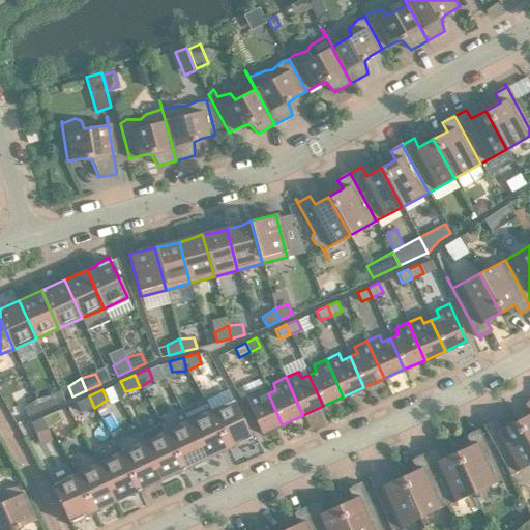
[(261,434),(282,424),(268,393),(260,396),(257,390),(243,396),(261,434)]
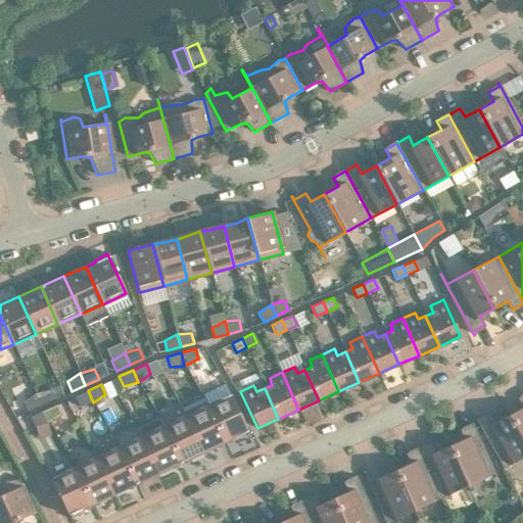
[(41,405),(54,398),(50,389),(35,393),(41,405)]
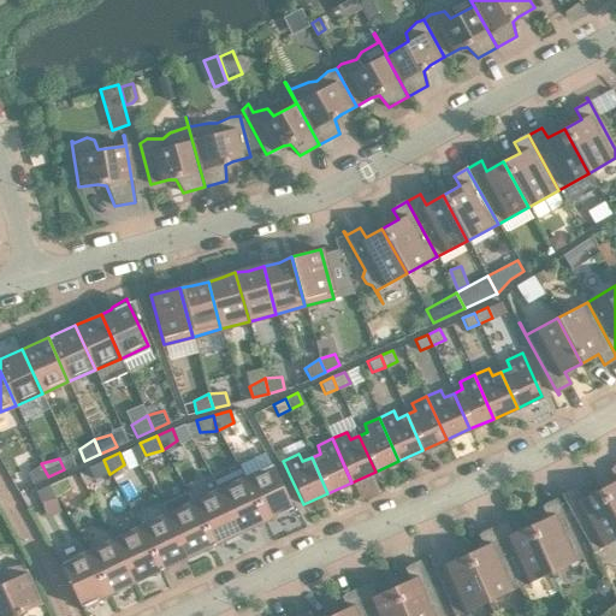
[(93,479),(110,474),(104,460),(87,467),(93,479)]
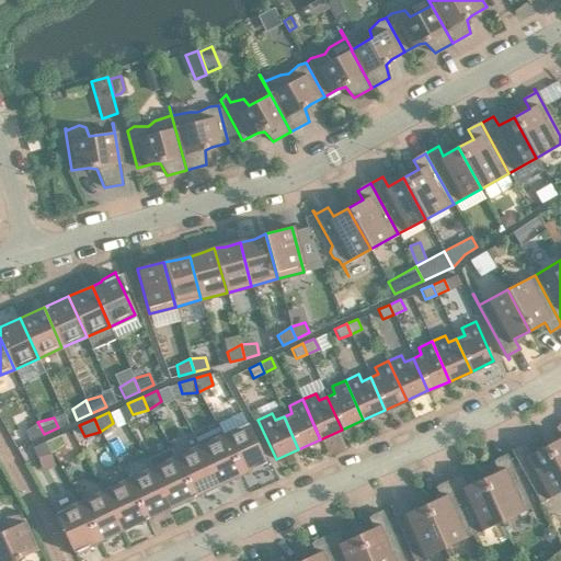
[(29,441),(44,434),(37,422),(24,431),(29,441)]
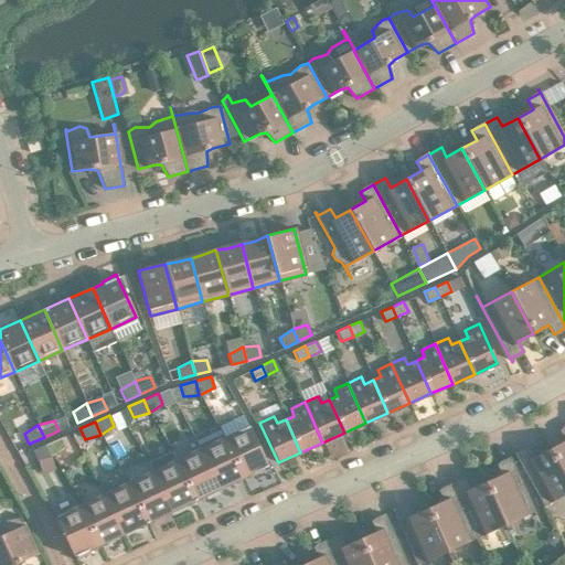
[(243,478),(252,473),(254,473),(268,469),(267,466),(248,426),(224,437),(243,478)]
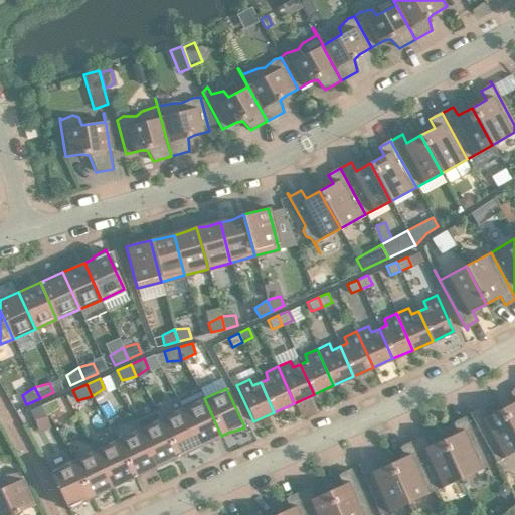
[(514,401),(501,409),(514,435),(514,389),(510,393),(514,401)]
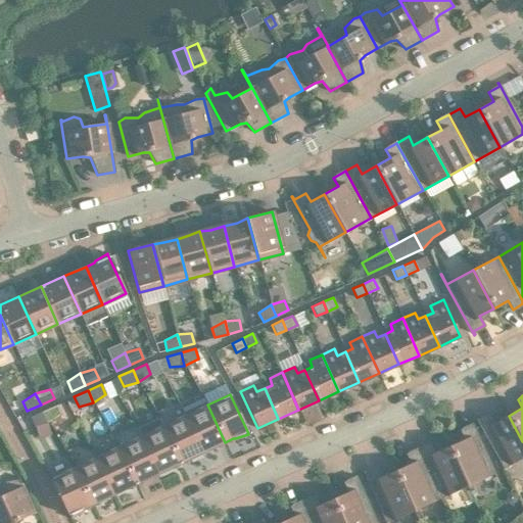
[(49,422),(61,414),(56,405),(43,411),(49,422)]
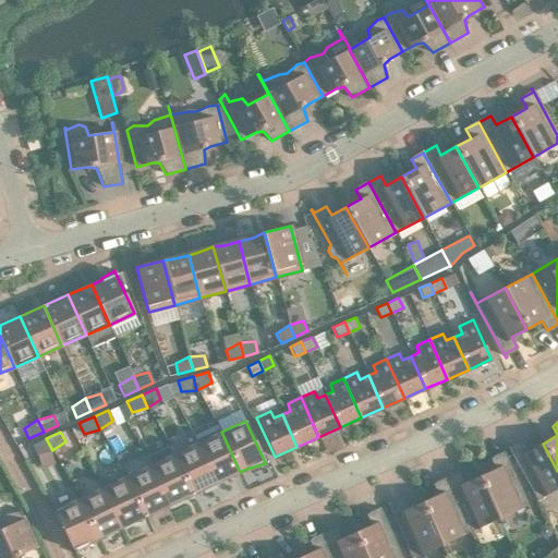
[(221,432),(197,443),(216,483),(240,472),(221,432)]
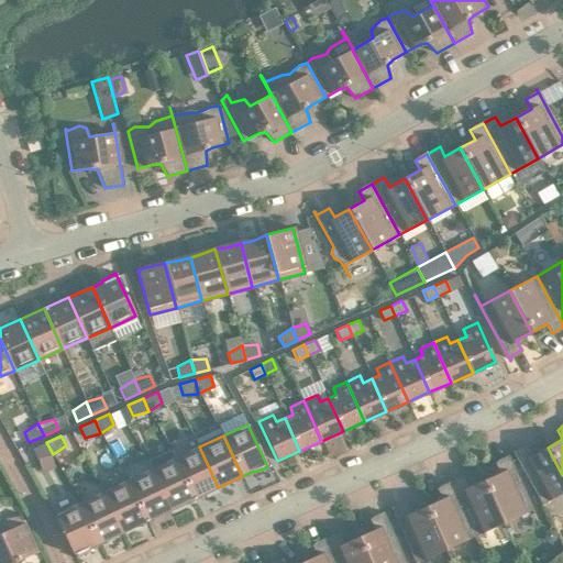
[(36,459),(53,454),(46,442),(32,449),(36,459)]
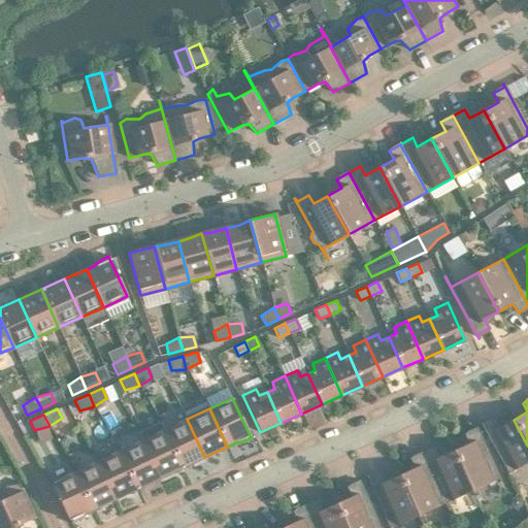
[(182,467),(204,457),(187,419),(164,430),(182,467)]
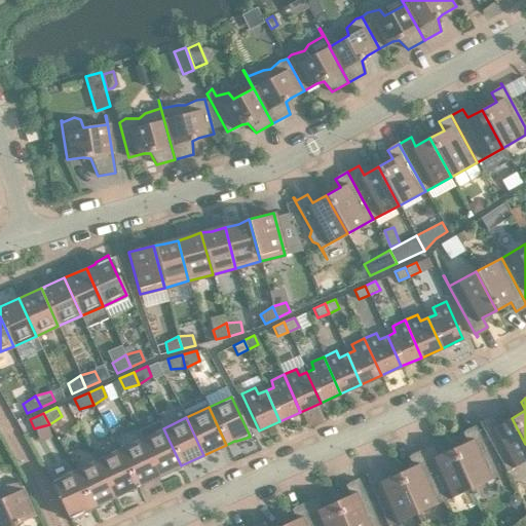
[(492,417),(481,423),(479,419),(478,420),(512,482),(513,481),(506,471),(525,459),(525,444),(512,418),(497,425),(492,417)]
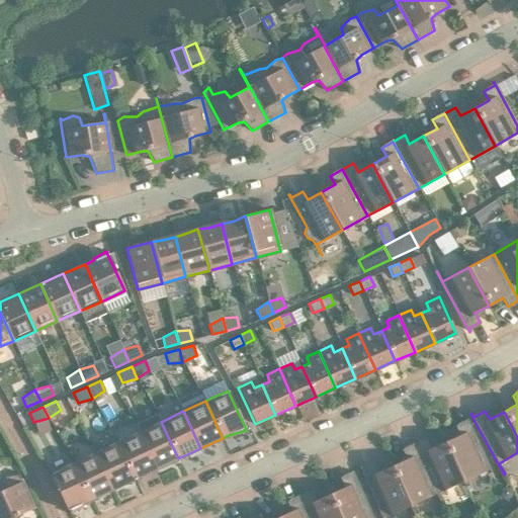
[(445,442),(462,482),(490,469),(494,481),(495,480),(466,417),(465,418),(466,421),(455,426),(459,435),(445,442)]
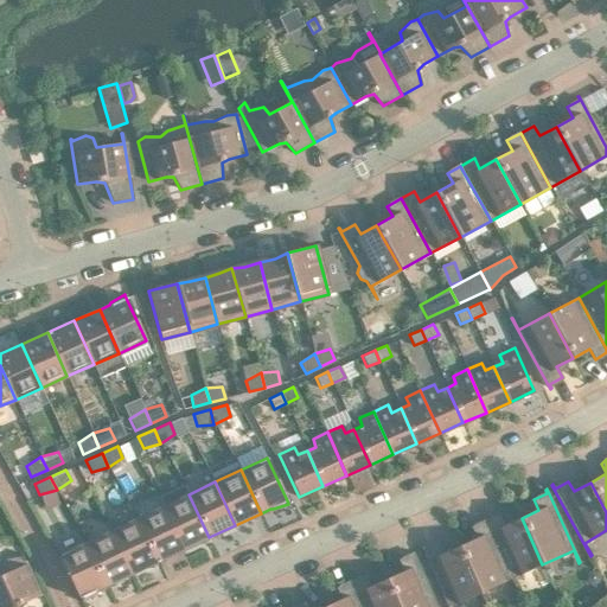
[(189,494),(163,506),(183,549),(209,537),(189,494)]
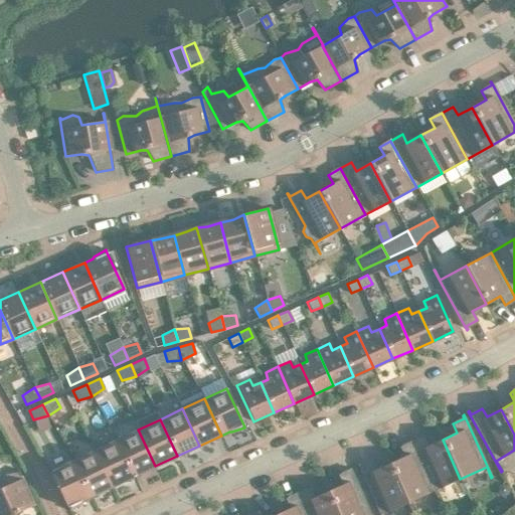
[(138,430),(116,440),(133,477),(155,466),(138,430)]
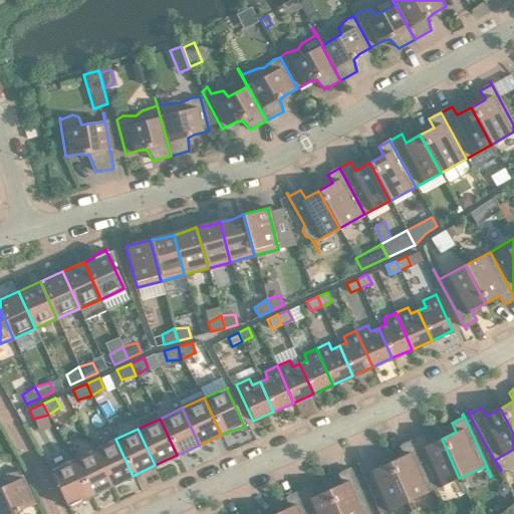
[(459,478),(442,439),(427,445),(423,436),(411,442),(433,489),(459,478)]
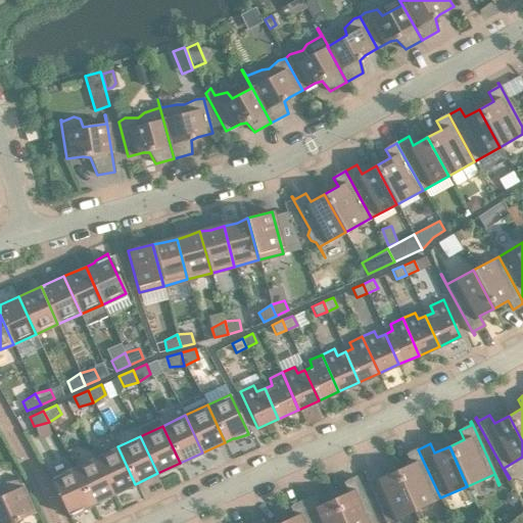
[(135,484),(117,446),(95,457),(112,494),(135,484)]
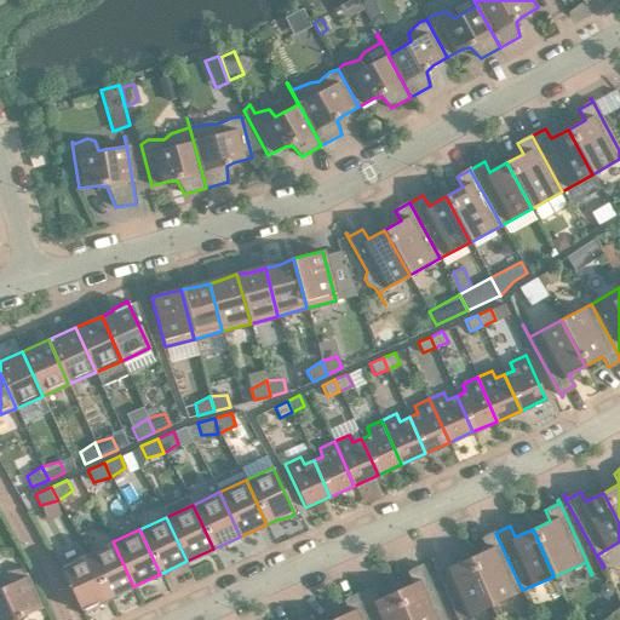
[(469,558),(491,604),(522,590),(495,533),(482,539),(487,550),(469,558)]
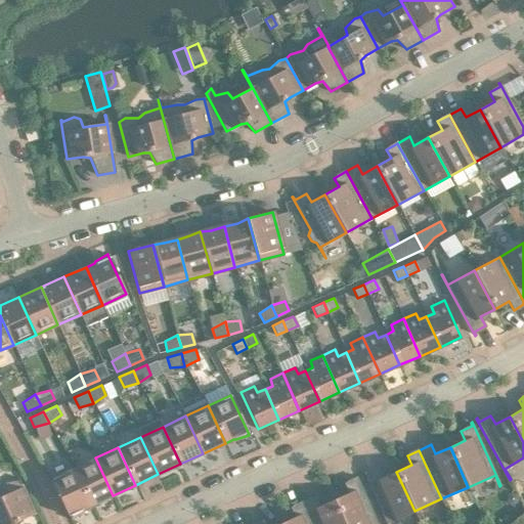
[(95,457),(73,469),(90,506),(113,495),(95,457)]
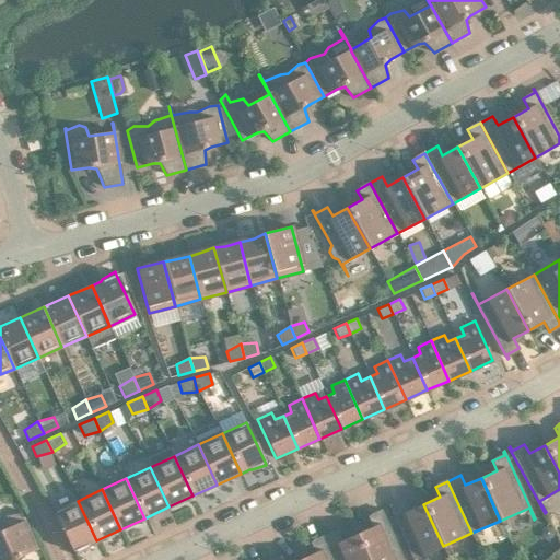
[(88,547),(89,545),(96,540),(78,501),(54,512),(73,553),(74,555),(88,547)]
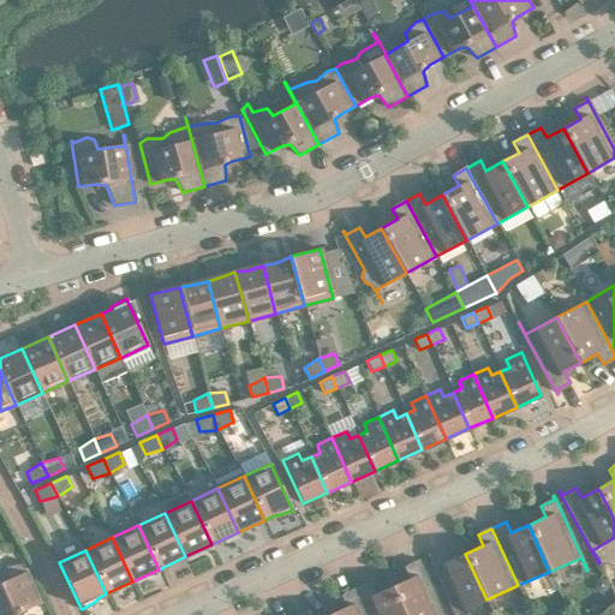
[(487,599),(465,554),(448,561),(443,550),(429,556),(428,553),(427,554),(454,614),(487,599)]
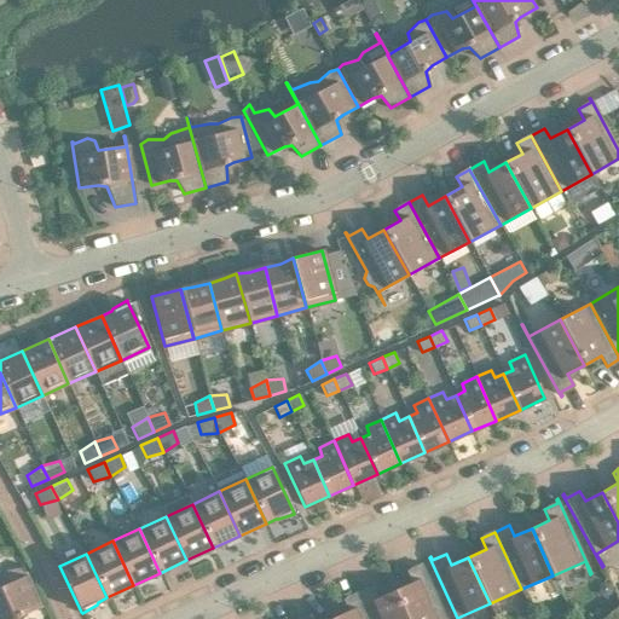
[(411,582),(393,590),(406,618),(446,618),(420,560),(418,561),(420,565),(406,571),(411,582)]
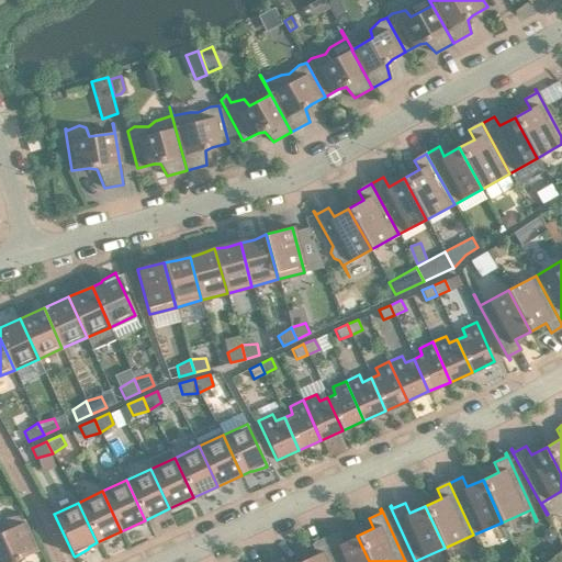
[(18,512),(19,515),(6,517),(0,521),(0,561),(14,561),(20,558),(36,550),(19,512),(18,512)]
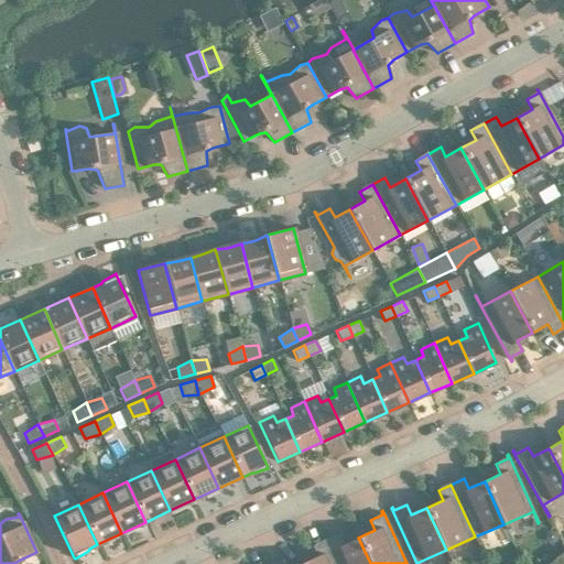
[(550,530),(545,532),(544,538),(546,542),(552,543),(556,541),(557,537),(555,531),(550,530)]
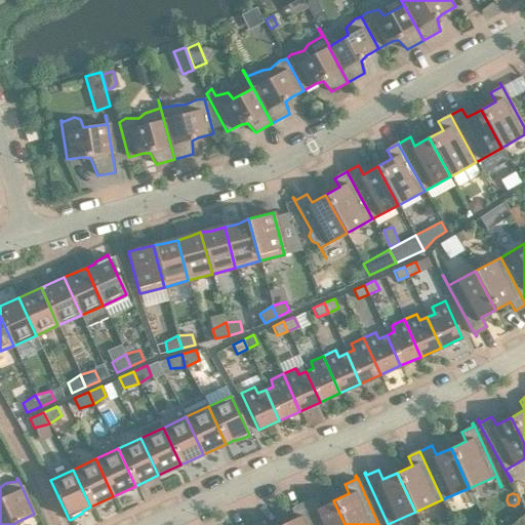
[(345,524),(333,500),(319,507),(315,497),(303,503),(312,524),(345,524)]
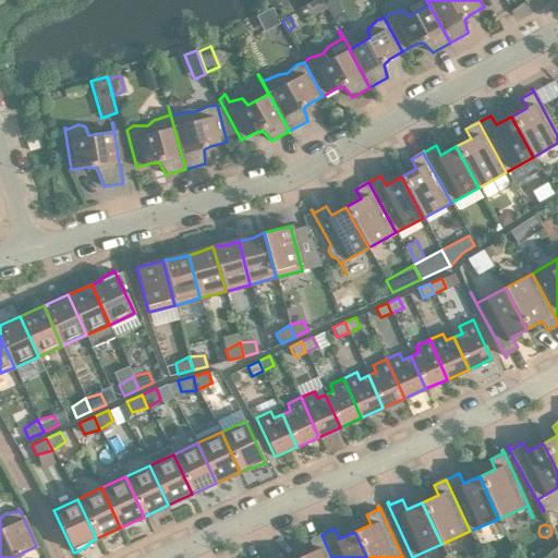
[(313,550),(298,557),(331,557),(322,535),(308,541),(313,550)]
